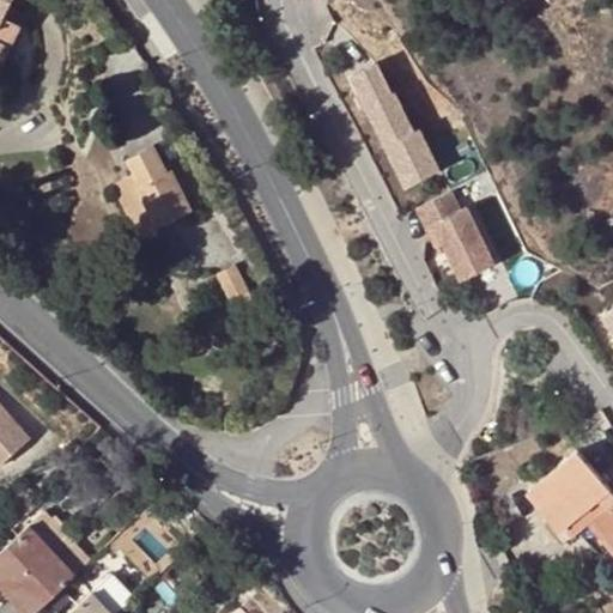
[(0,0),(0,66),(20,26),(13,23),(1,17),(10,2),(11,0),(0,0)]
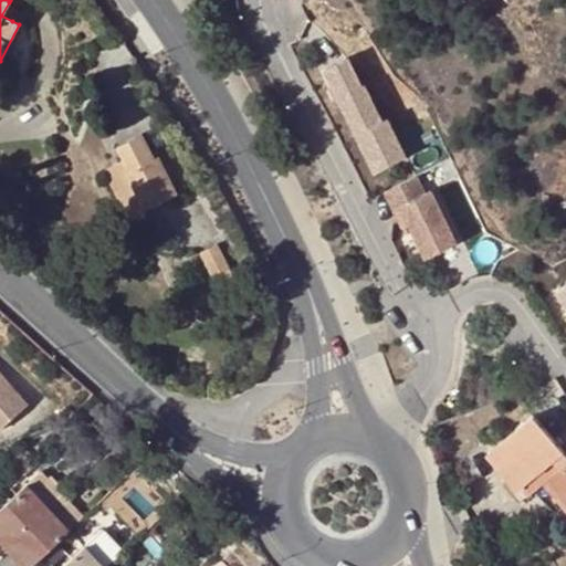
[(9,2),(1,16),(12,21),(19,8),(9,2)]
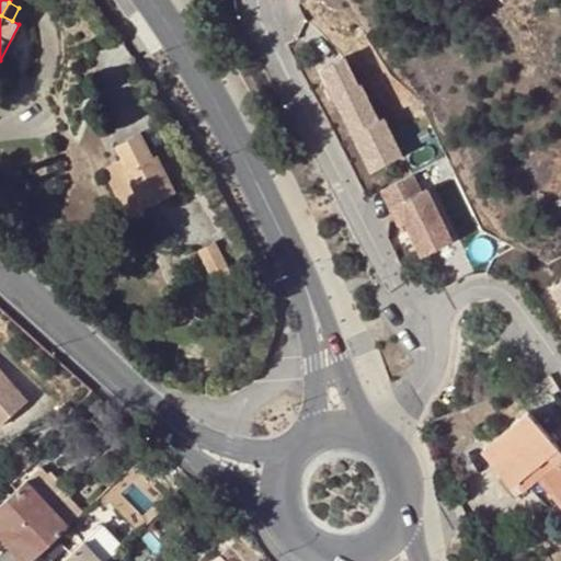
[(344,58),(323,69),(374,170),(402,156),(384,118),(378,121),(361,84),(358,86),(344,58)]
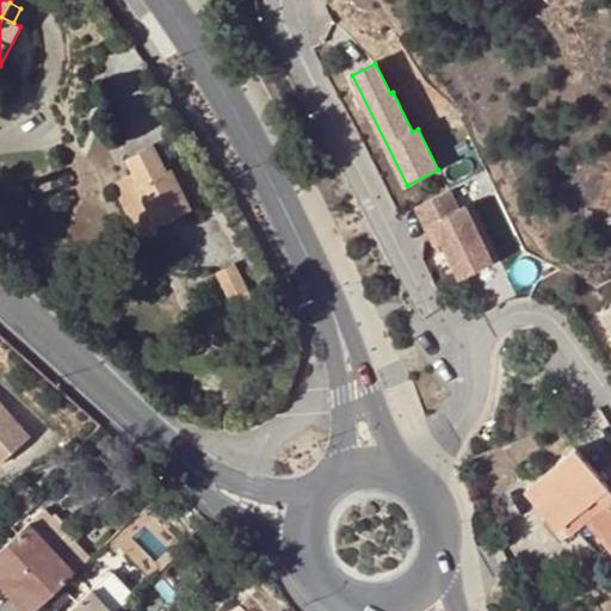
[(131,185),(153,229),(193,209),(172,166),(167,168),(153,142),(122,158),(135,183),(131,185)]
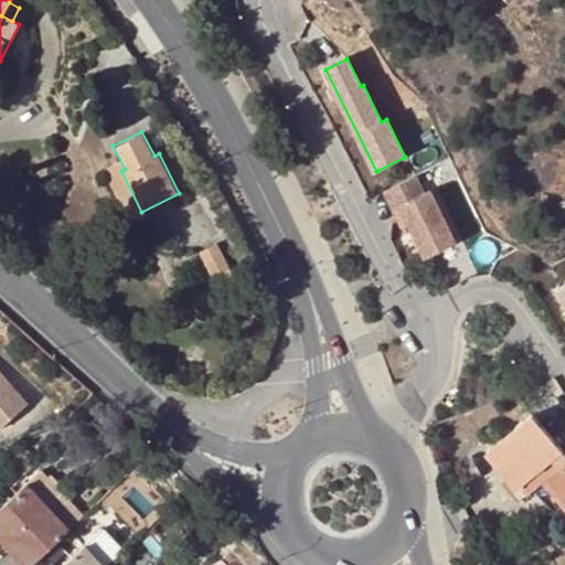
[(415,220),(409,222),(426,256),(455,243),(429,190),(425,192),(416,174),(385,190),(393,208),(406,201),(415,220)]
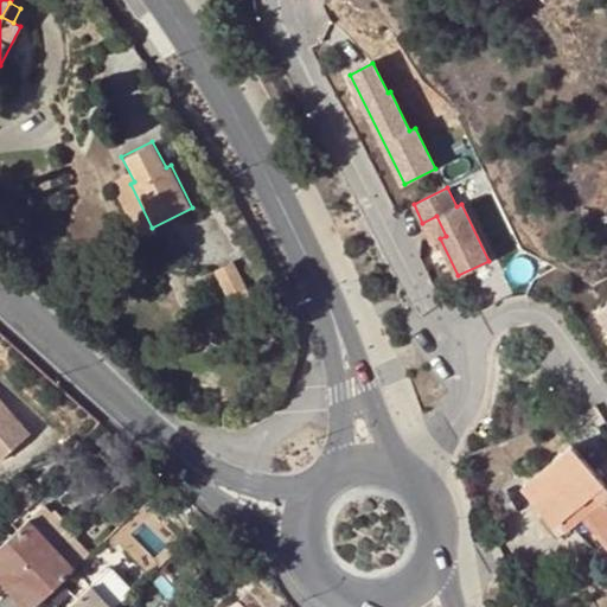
[(436,216),(422,223),(432,242),(440,238),(446,236),(436,216)]
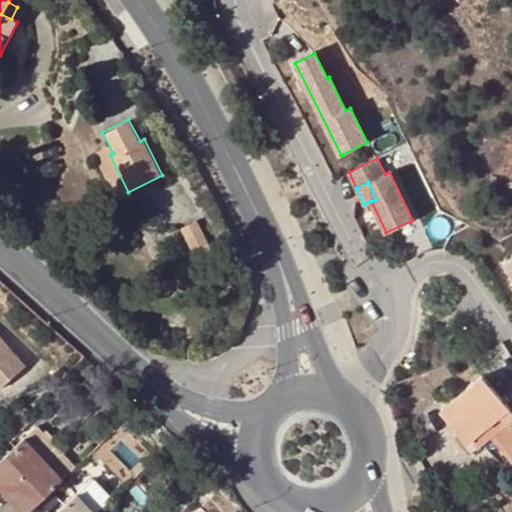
[(180,228),(195,261),(212,253),(196,220),(180,228)]
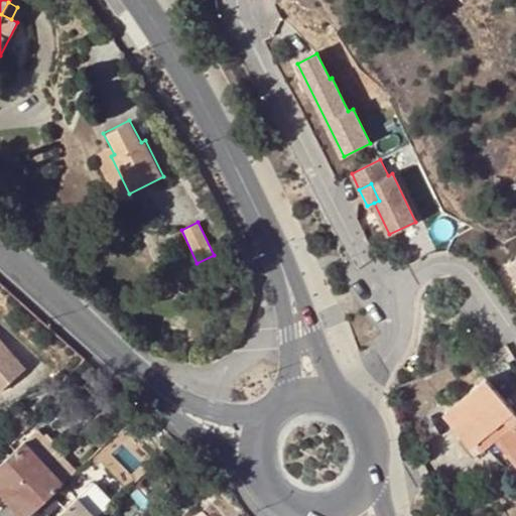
[(0,391),(24,370),(0,341),(0,391)]
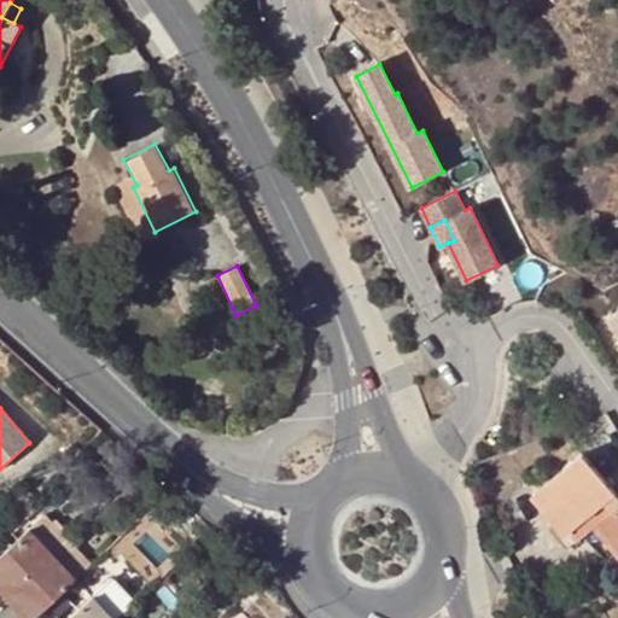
[(595,528),(617,554),(617,494),(583,454),(534,496),(566,534),(570,531),(579,541),(595,528)]
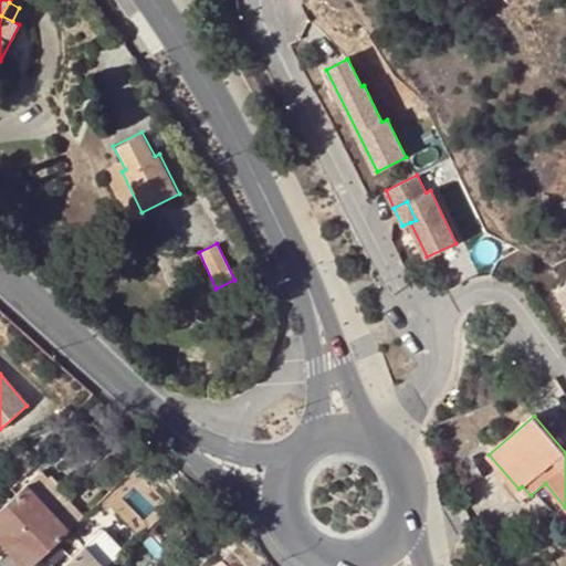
[(11,458),(27,474),(34,467),(19,450),(11,458)]
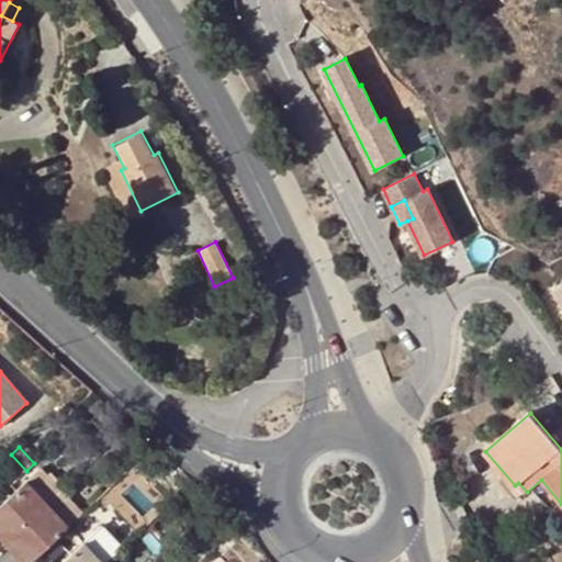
[(26,482),(47,504),(59,493),(40,471),(26,482)]
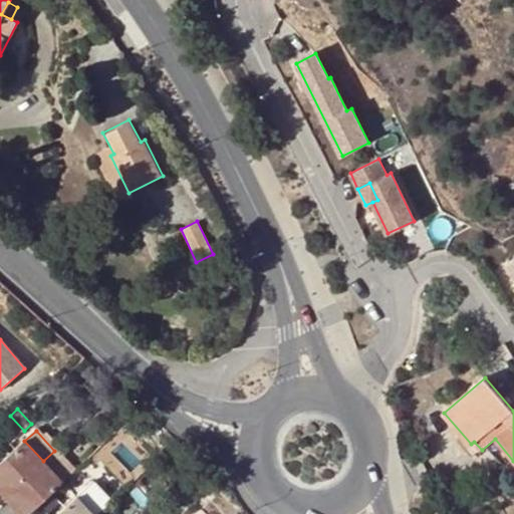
[(23,440),(0,461),(0,491),(4,496),(43,461),(24,441),(23,440)]
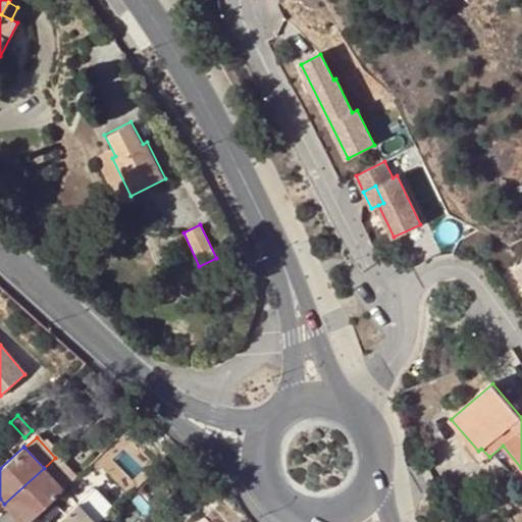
[(55,458),(44,468),(63,489),(74,478),(55,458)]
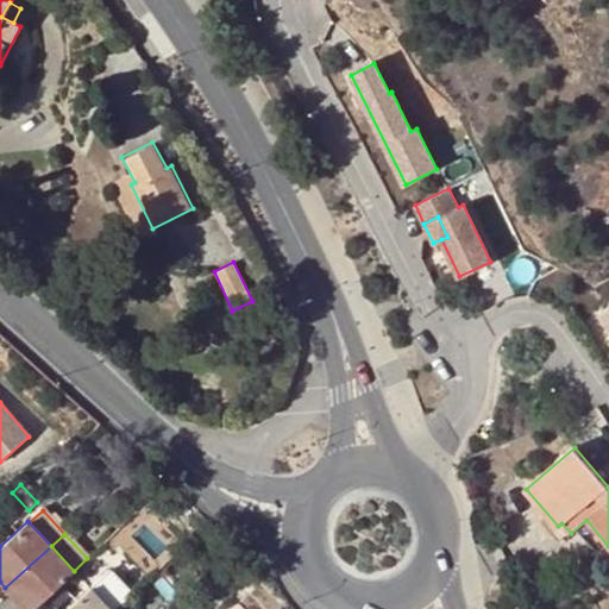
[(5,588),(24,608),(30,608),(74,571),(51,546),(5,588)]
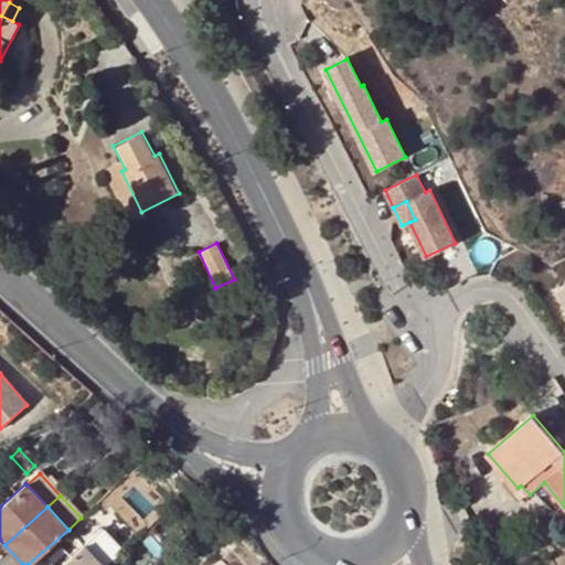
[(97,533),(84,545),(103,564),(108,564),(118,556),(97,533)]
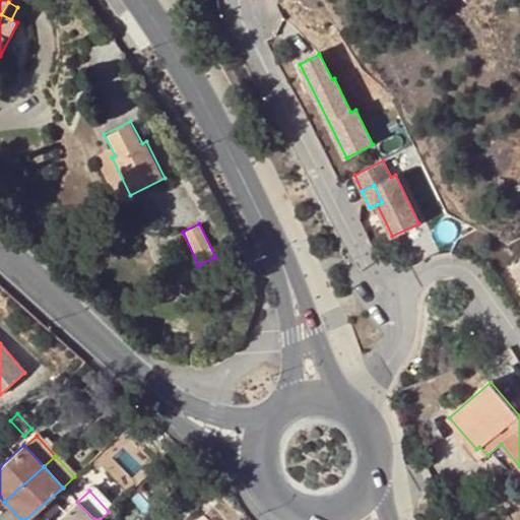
[(94,519),(77,502),(58,519),(94,519)]
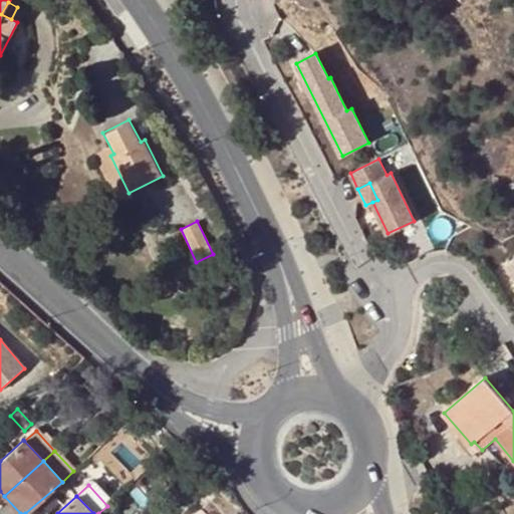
All buildings are outlined.
